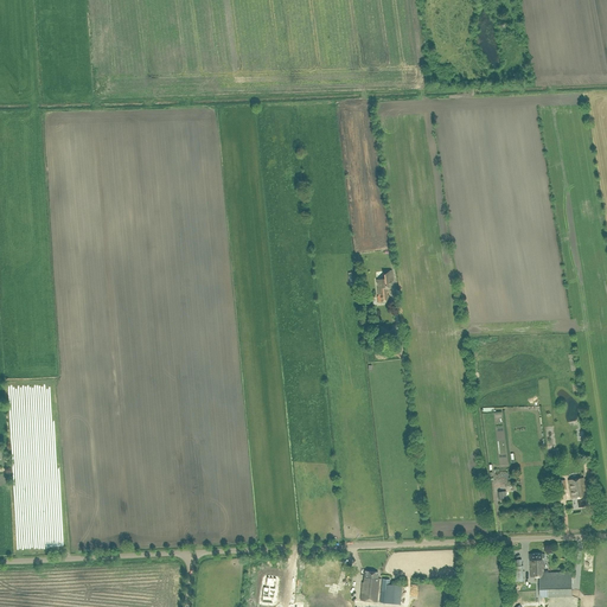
[(378,296),(378,302),(389,301),(388,295),(387,295),(385,292),(387,292),(387,289),(394,288),(391,270),(384,272),(385,272),(385,276),(384,276),(384,279),(377,280),(378,296)]
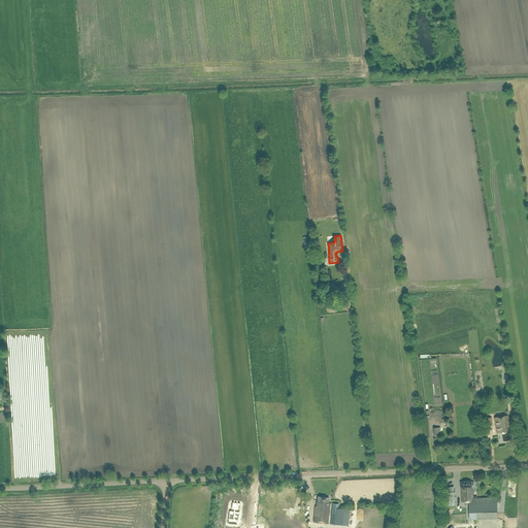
[(508,428),(509,428),(507,416),(494,418),(497,434),(502,433),(503,440),(509,439),(508,428)]
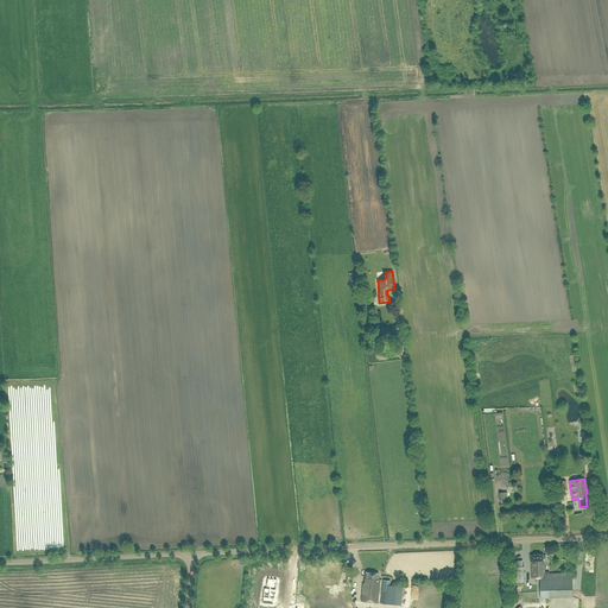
[(558,491),(568,489),(567,480),(557,482),(558,491)]
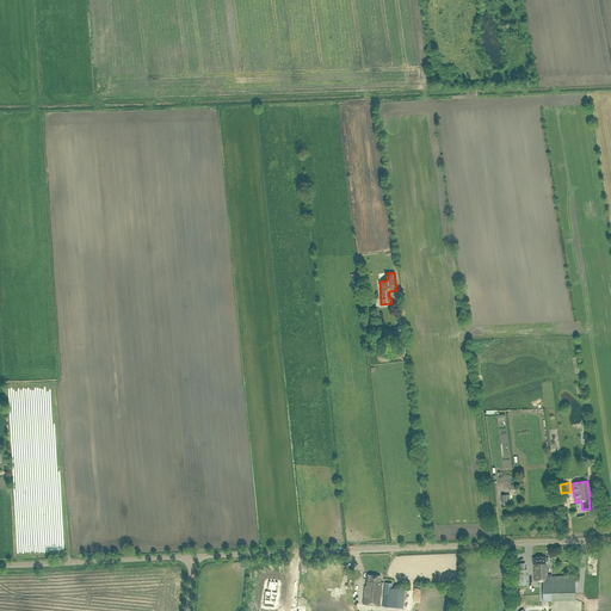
[(535,557),(532,557),(532,565),(534,565),(534,581),(542,581),(543,602),(575,600),(575,575),(547,576),(547,567),(545,567),(545,562),(548,562),(549,561),(549,559),(548,557),(545,557),(545,556),(535,557)]
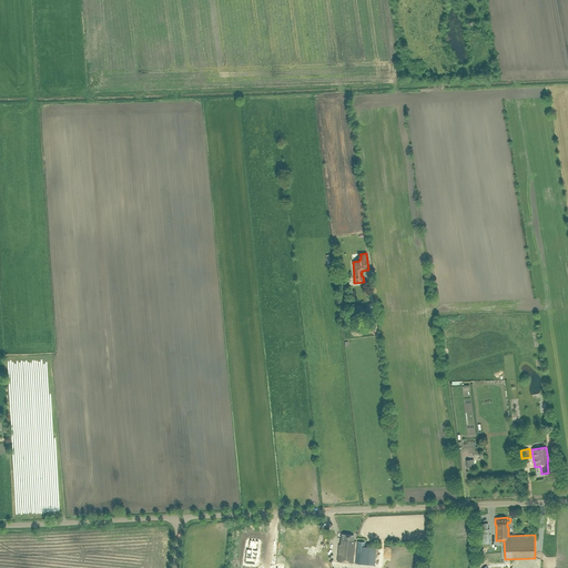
[(487,524),(480,524),(482,545),(489,544),(489,529),(488,529),(487,524)]
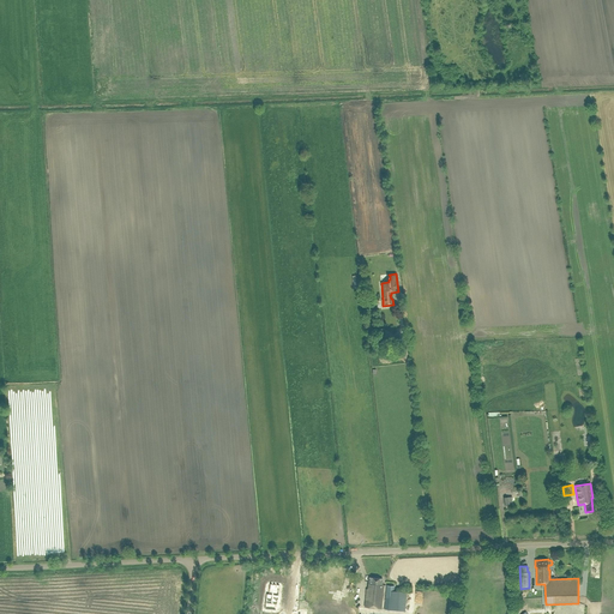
[(365,607),(380,609),(384,609),(396,611),(398,593),(393,591),(395,587),(386,585),(385,599),(381,599),(383,585),(381,585),(381,579),(368,578),(367,589),(366,589),(365,607)]
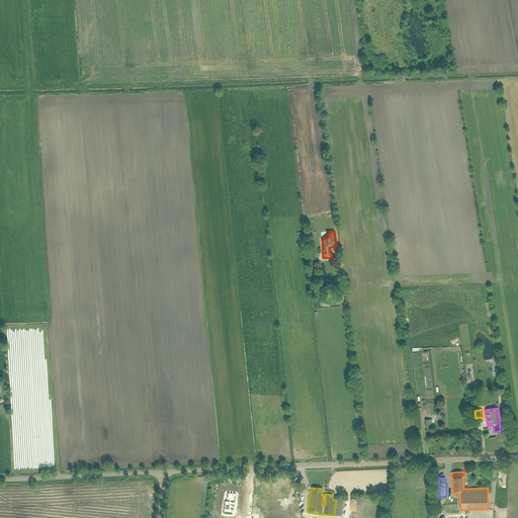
[(224,514),(232,515),(233,510),(234,510),(234,506),(235,506),(235,502),(236,494),(228,493),(227,502),(225,501),(224,514)]
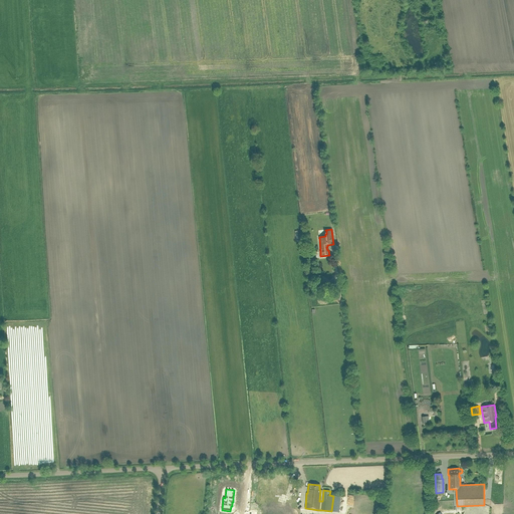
[(261,492),(258,513),(268,513),(271,493),(261,492)]
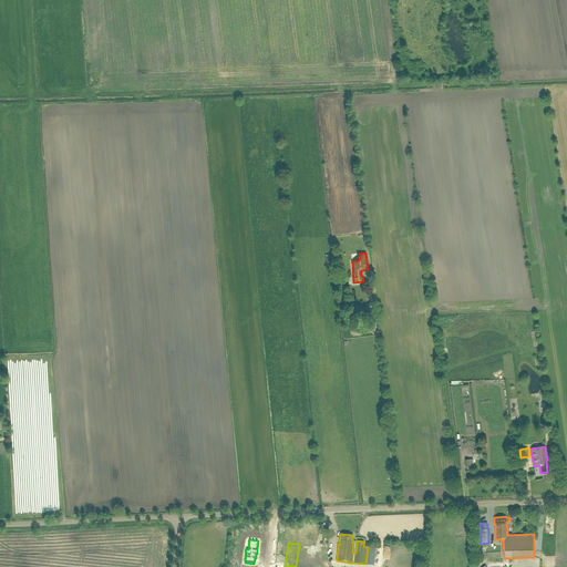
[(384,566),(384,550),(381,550),(381,547),(375,547),(375,566),(384,566)]
